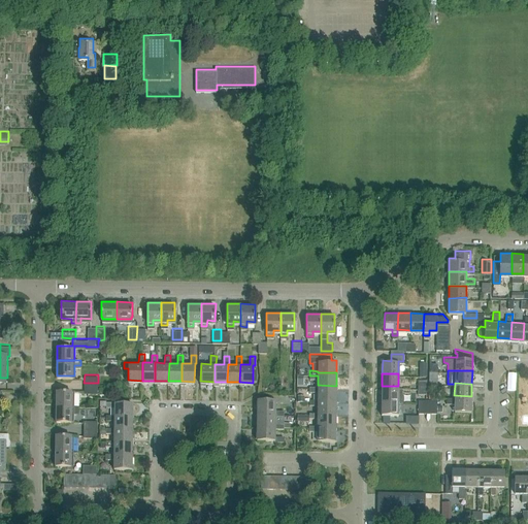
[(336,386),(318,385),(318,384),(310,384),(309,389),(318,389),(318,397),(318,398),(336,398),(336,386)]
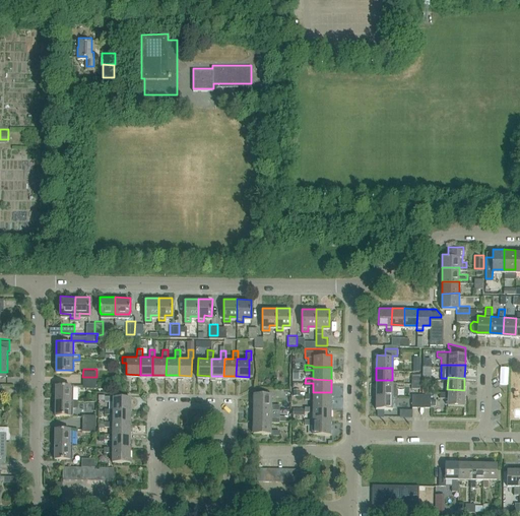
[(396,380),(392,380),(376,380),(376,393),(392,393),(396,393),(396,380)]
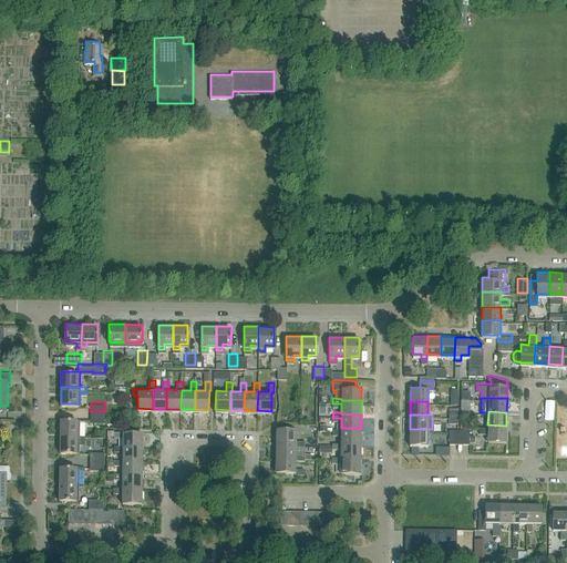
[(61,434),(80,434),(80,419),(76,419),(76,418),(61,418),(61,434)]
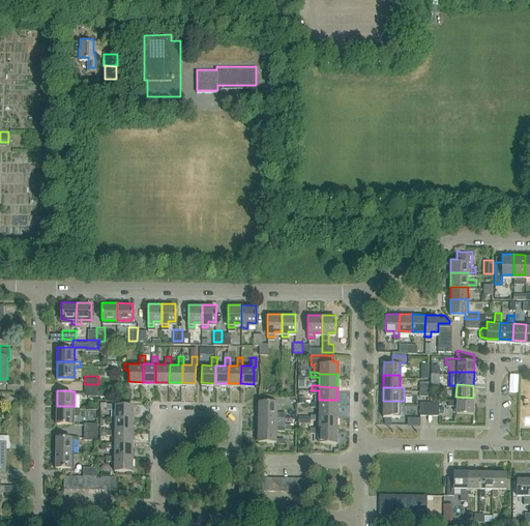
[(258,399),(258,413),(276,413),(276,414),(285,414),(285,409),(276,409),(277,400),(274,400),(274,396),(263,396),(263,400),(258,399)]
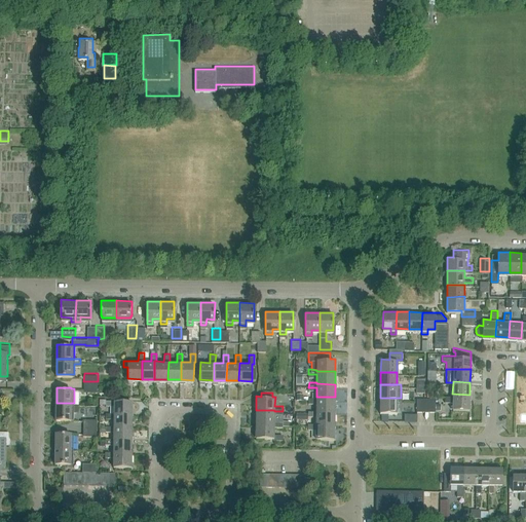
[(470,408),(470,395),(452,394),(445,394),(445,399),(452,399),(452,408),(470,408)]
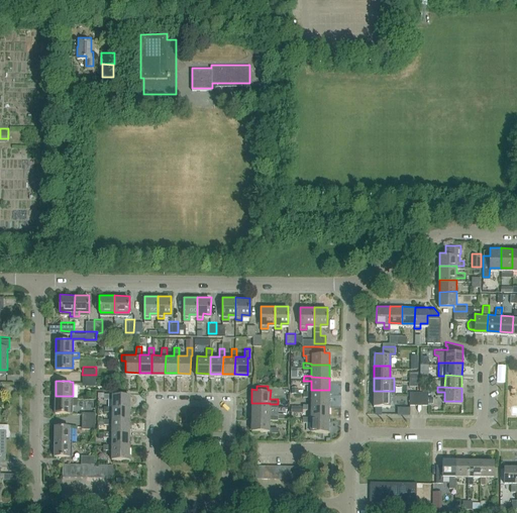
[(329,390),(311,390),(311,389),(303,389),(303,393),(311,393),(311,402),(311,403),(328,403),(329,390)]
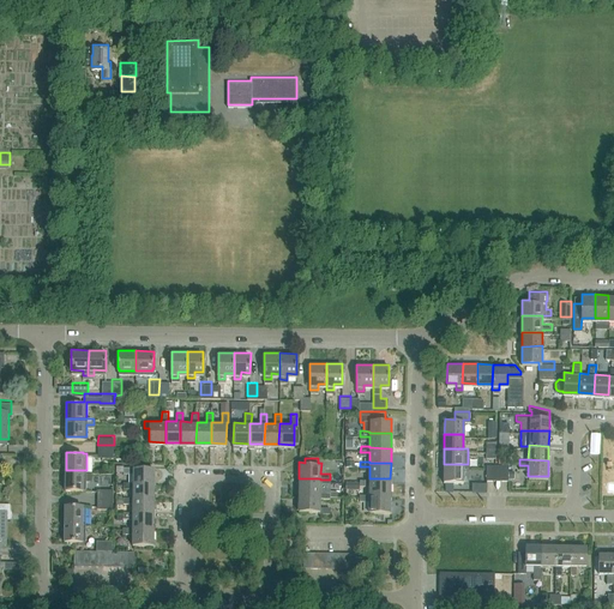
[(133,480),(133,481),(154,481),(155,466),(134,465),(134,464),(125,464),(116,464),(115,470),(133,470),(133,480)]
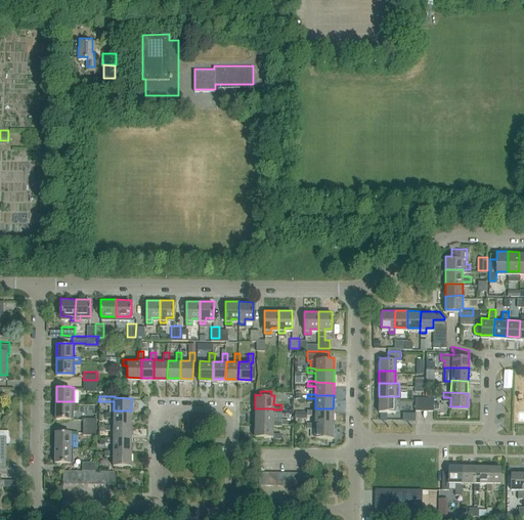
[(395,409),(395,396),(379,396),(379,409),(395,409)]
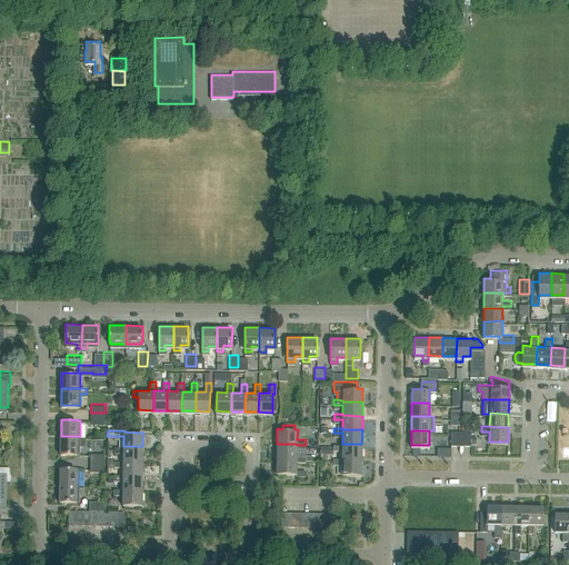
[(79,452),(79,442),(85,442),(85,436),(80,436),(61,436),(60,452),(77,453),(77,452),(79,452)]
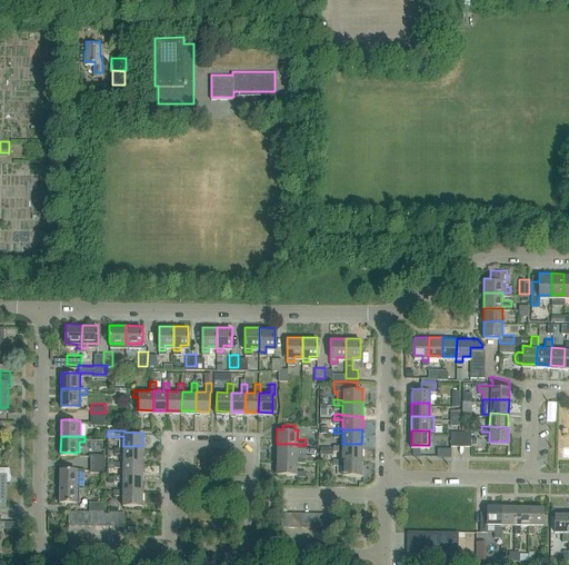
[(361,444),(342,444),(342,443),(333,442),(333,448),(342,448),(342,456),(341,457),(361,458),(361,444)]
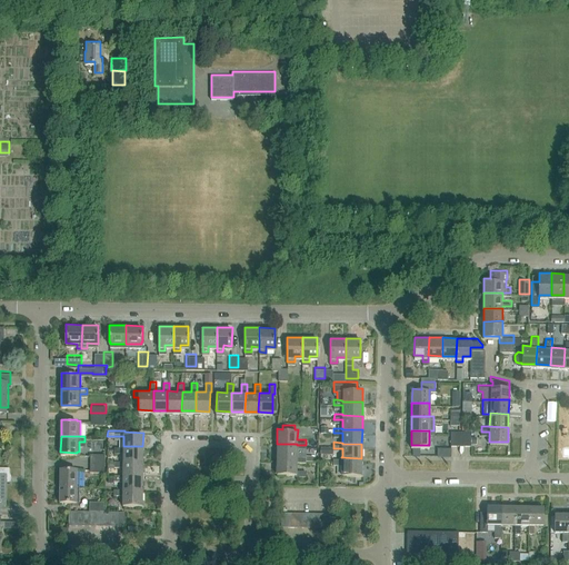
[(297,454),(297,445),(297,444),(277,444),(277,457),(297,457),(297,459),(306,459),(306,458),(312,458),(312,453),(306,453),(306,454),(297,454)]
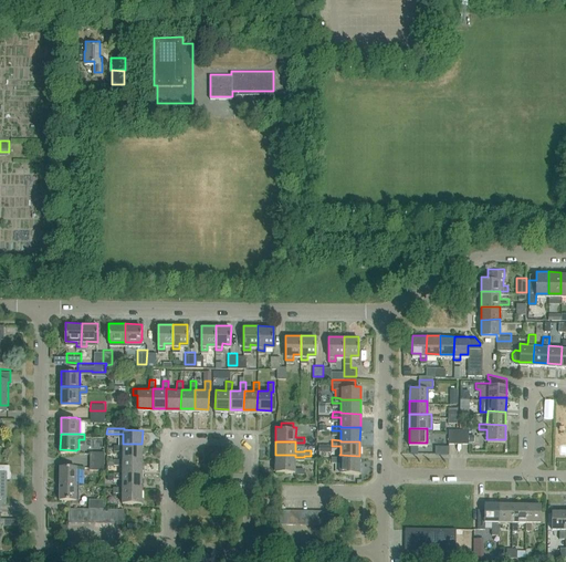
[(142,444),(123,444),(123,443),(114,443),(114,447),(123,448),(123,456),(123,457),(142,458),(142,444)]
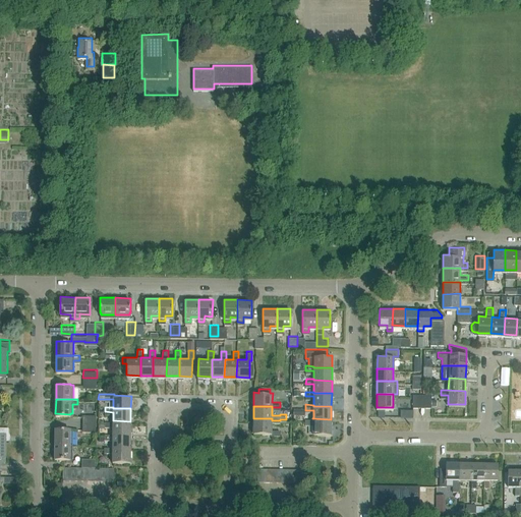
[(82,421),(96,421),(96,412),(82,412),(82,421)]
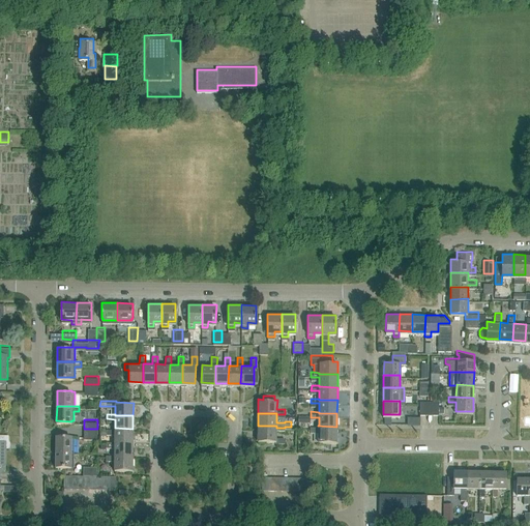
[(336,427),(318,426),(319,425),(310,425),(310,430),(319,430),(318,440),(336,440),(336,427)]
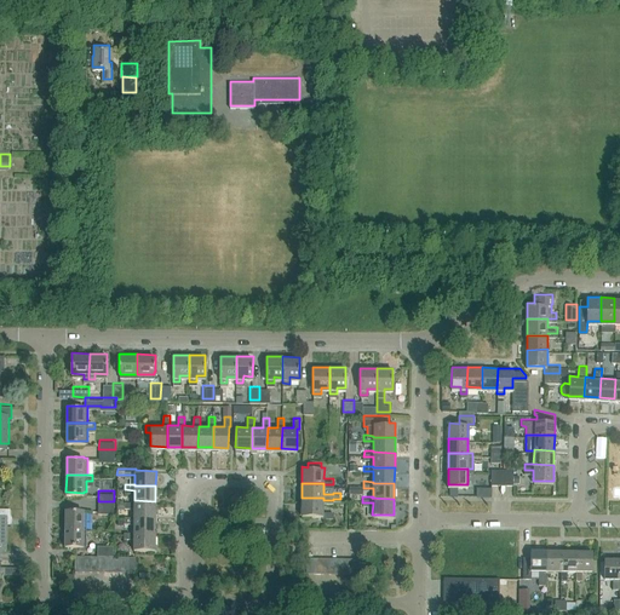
[(323,500),(323,498),(302,498),(302,513),(322,515),(322,516),(333,516),(333,510),(322,510),(323,500)]
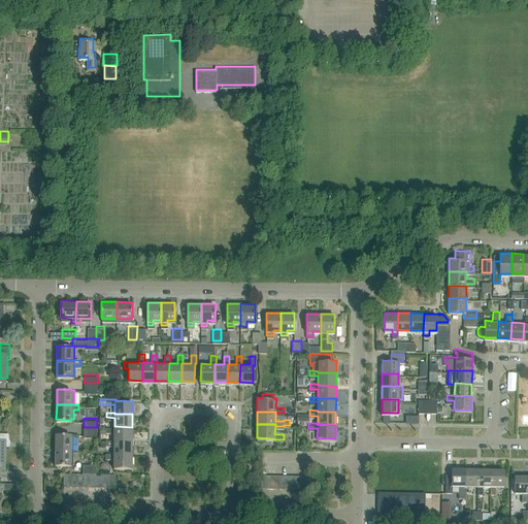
[(132,427),(114,426),(114,425),(106,425),(106,430),(114,430),(113,438),(113,440),(132,440),(132,427)]
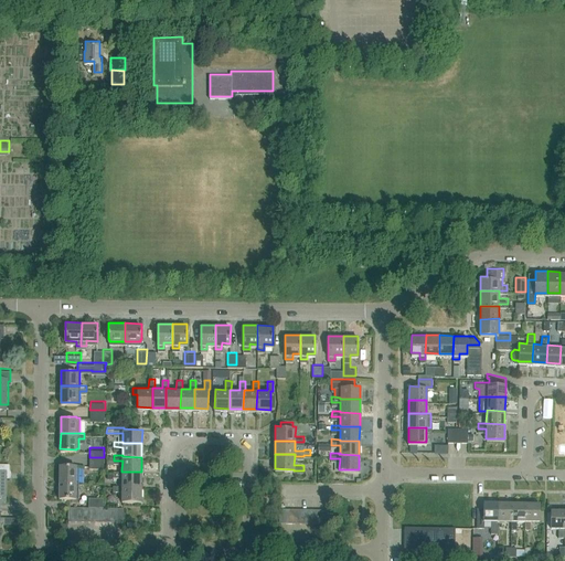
[(0,508),(1,508),(1,499),(7,499),(7,475),(9,475),(9,462),(0,462),(0,508)]
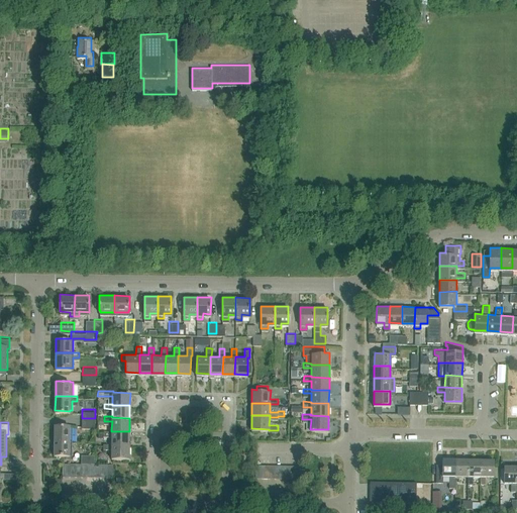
[(55,424),(55,439),(73,439),(73,424),(55,424)]
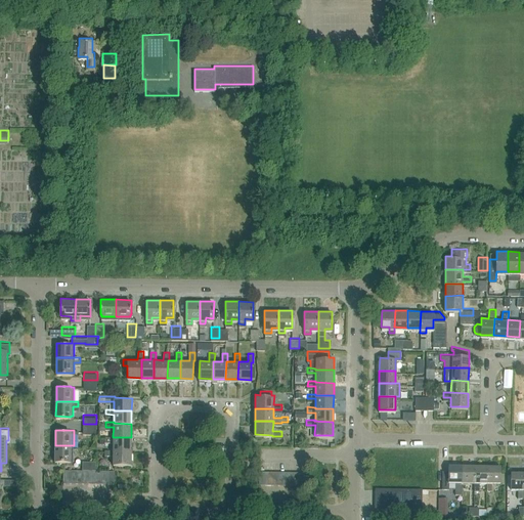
[(131,437),(113,437),(113,435),(105,435),(105,440),(113,440),(113,447),(113,449),(131,449),(131,437)]
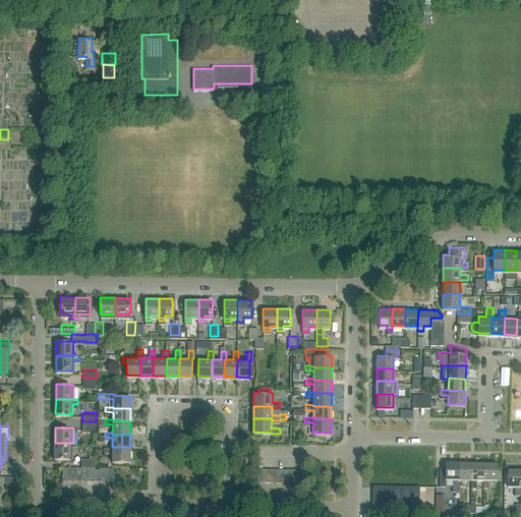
[(73,443),(55,443),(55,457),(70,457),(70,456),(72,456),(73,443)]
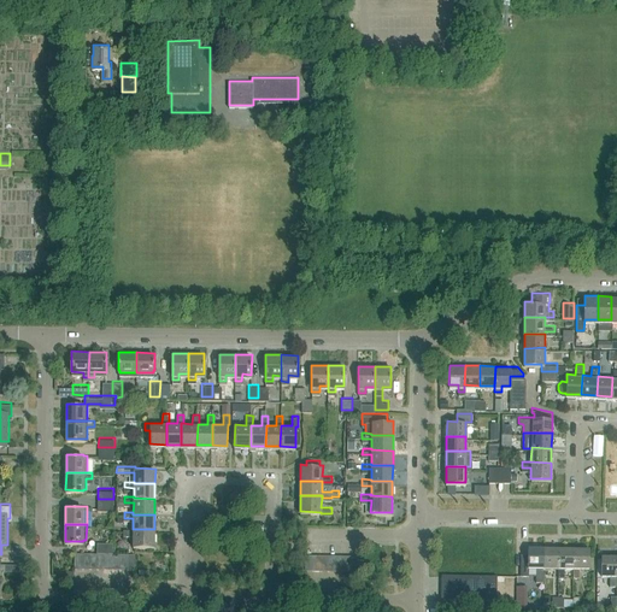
[(154,529),(133,529),(133,527),(123,527),(123,533),(133,533),(133,545),(154,545),(154,529)]
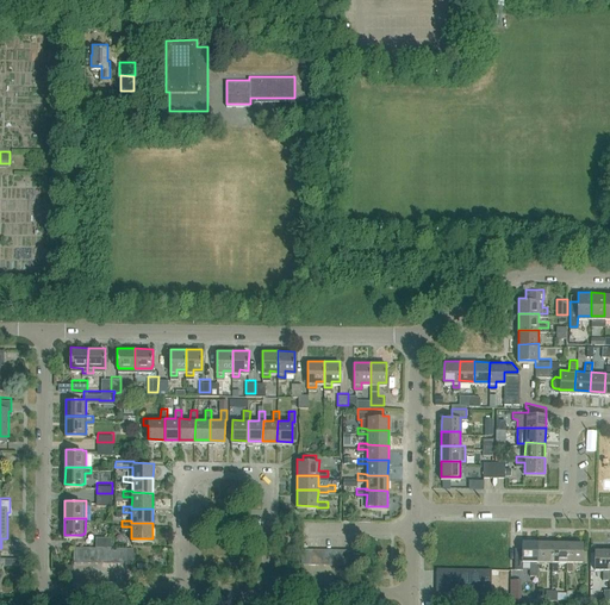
[(112,534),(97,534),(97,543),(112,543),(112,534)]
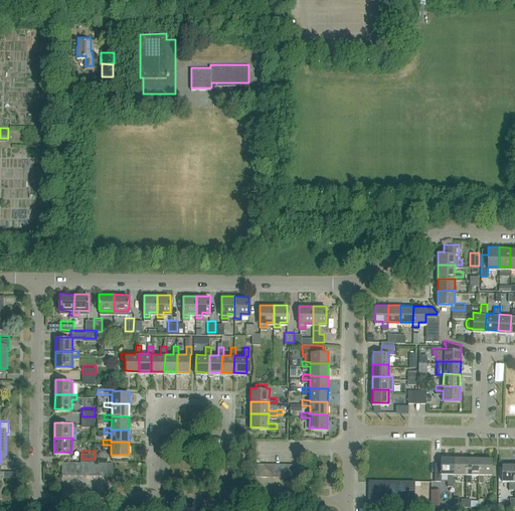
[(435,461),(435,464),(434,478),(440,478),(441,472),(447,472),(447,483),(453,483),(453,472),(453,456),(441,456),(441,461),(435,461)]
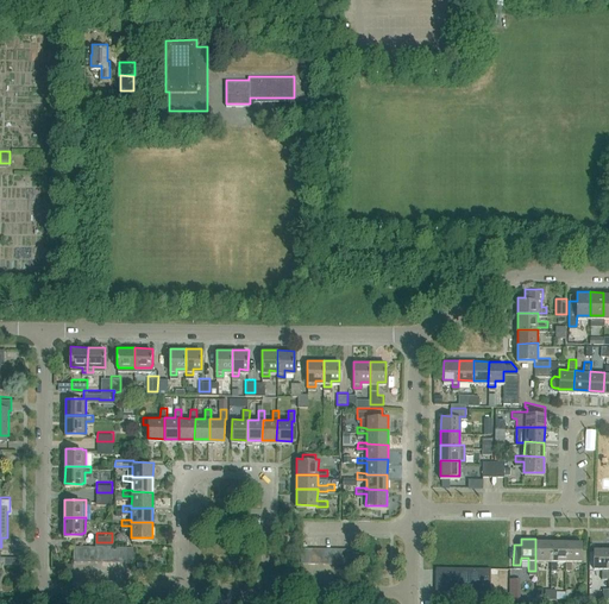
[(535,558),(551,559),(551,539),(535,539),(535,558)]
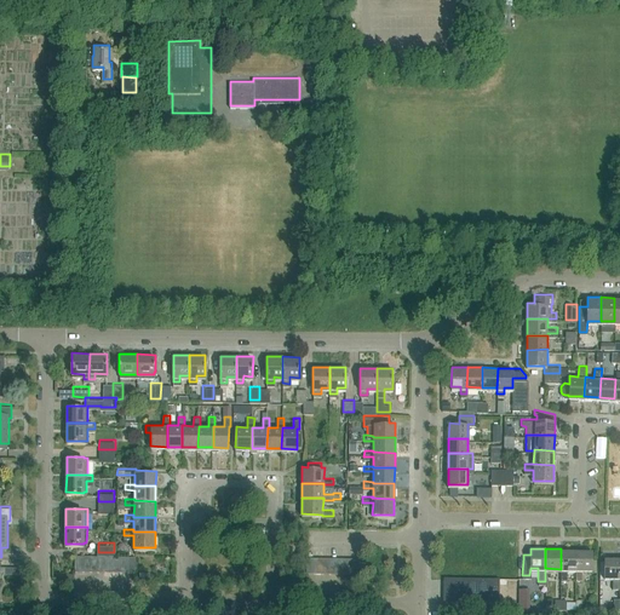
[(577,549),(561,549),(561,569),(561,578),(567,578),(567,569),(575,569),(577,569),(577,549)]
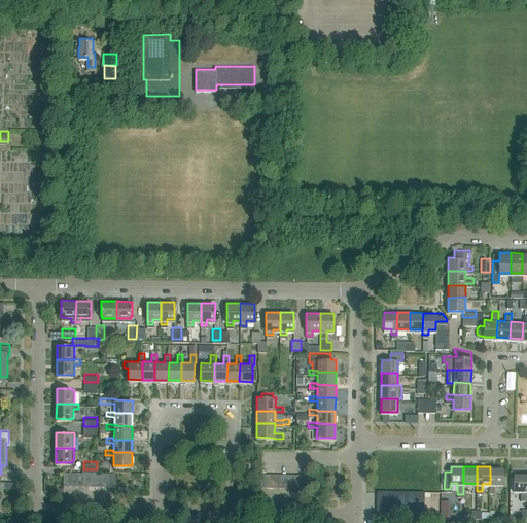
[(503,467),(490,466),(490,484),(489,484),(489,491),(494,491),(495,484),(507,484),(507,474),(503,474),(503,467)]
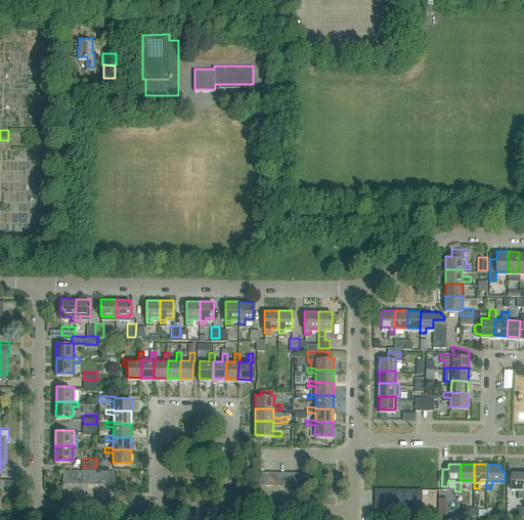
[(523,496),(523,488),(522,488),(522,471),(508,471),(507,488),(518,488),(518,496),(523,496)]
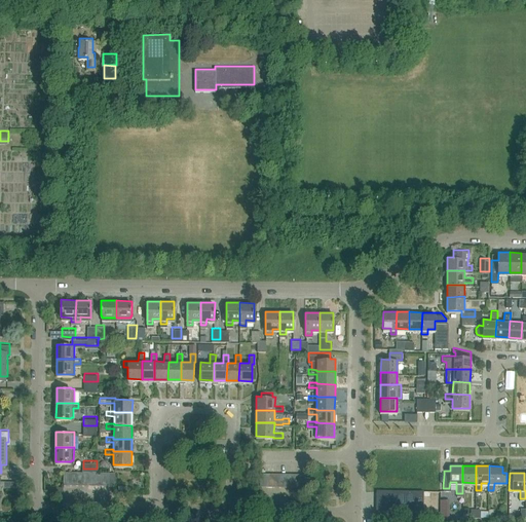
[(422,488),(376,487),(376,509),(422,510),(422,488)]
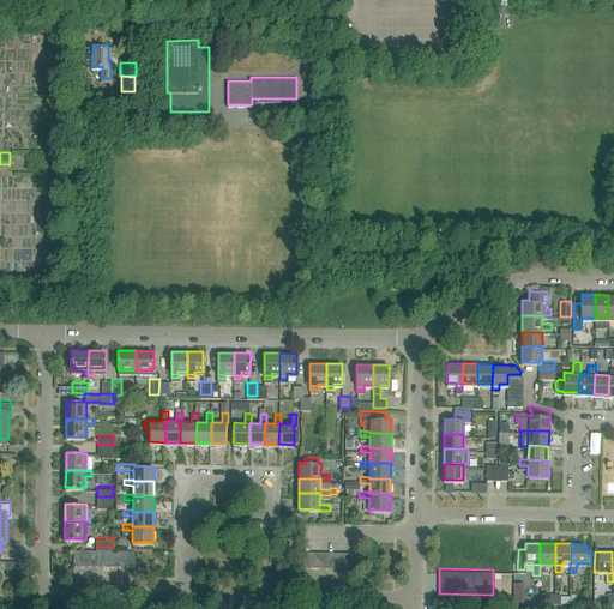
[(513,594),(513,604),(523,604),(523,594),(513,594)]
